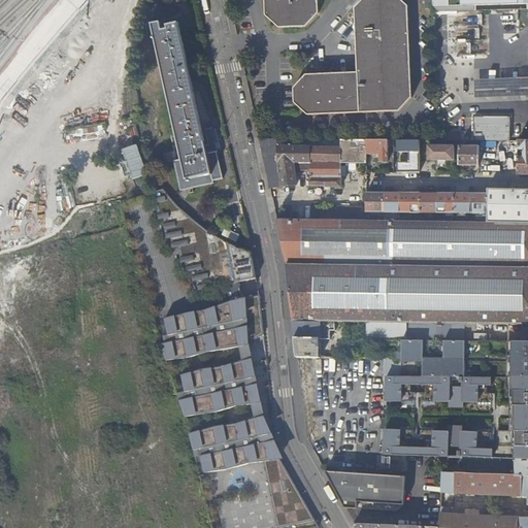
[(263,0),(264,17),(278,29),(306,27),(319,14),(318,0),(263,0)]
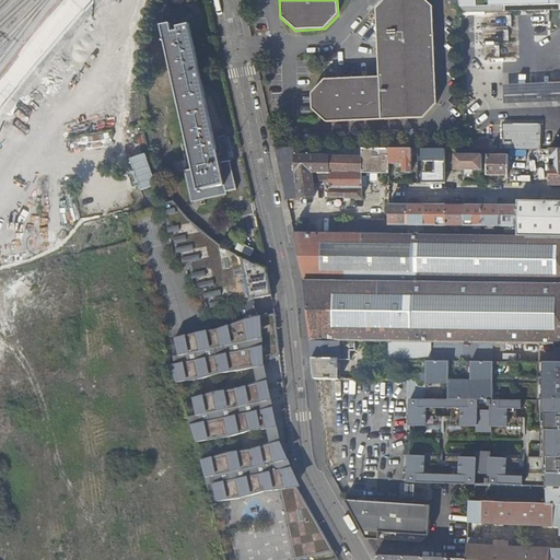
[(324,79),(311,93),(311,111),(324,121),(422,118),(436,103),(433,6),(427,0),(384,0),(376,9),(378,77),(324,79)]
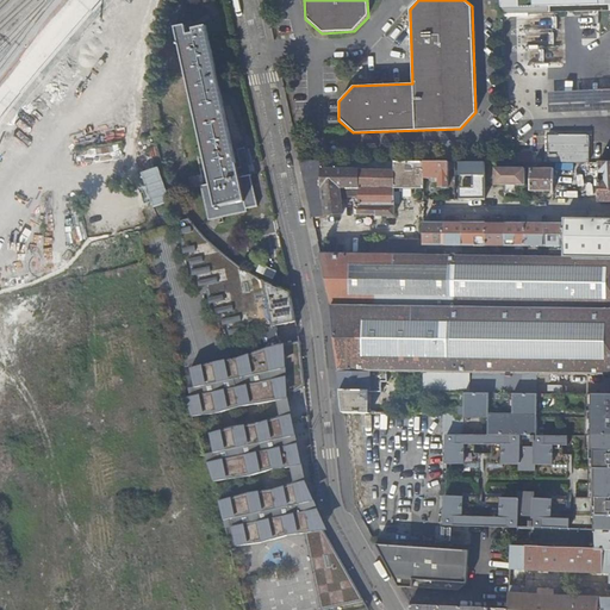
[(529,13),(537,13),(537,6),(609,4),(609,0),(499,0),(500,7),(520,7),(520,0),(533,0),(533,7),(529,7),(529,13)]
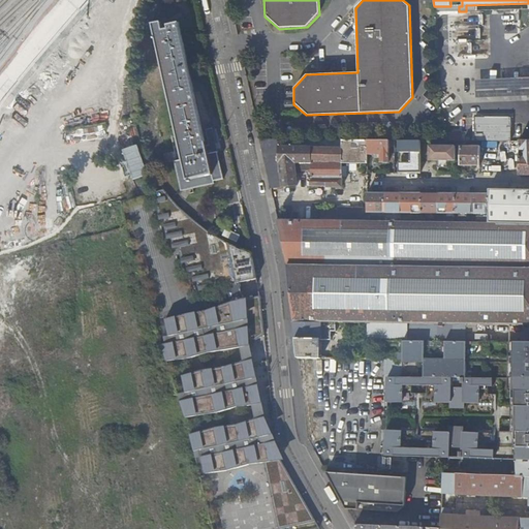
[(161,25),(160,22),(152,24),(182,158),(175,160),(181,189),(215,182),(214,180),(223,177),(217,150),(208,152),(179,22),(161,25)]
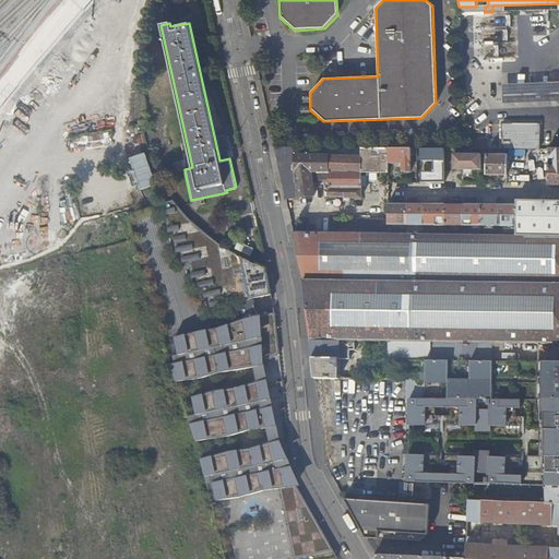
[(550,100),(549,78),(510,80),(511,102),(550,100)]
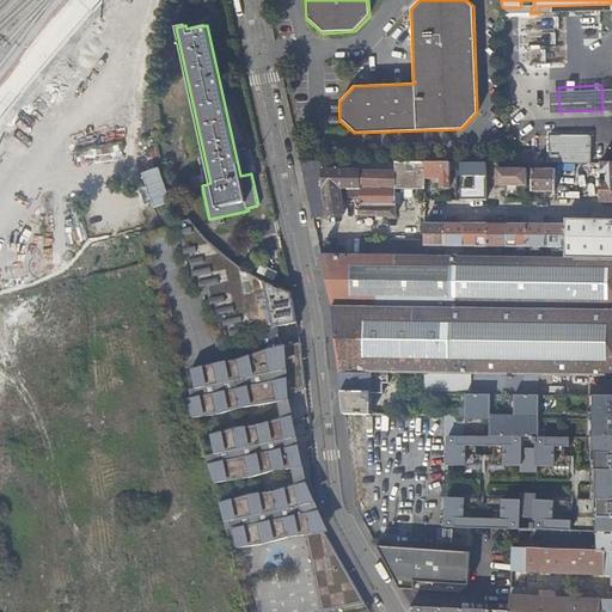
[(549,163),(593,163),(592,138),(570,139),(570,142),(561,142),(561,139),(548,140),(549,163)]
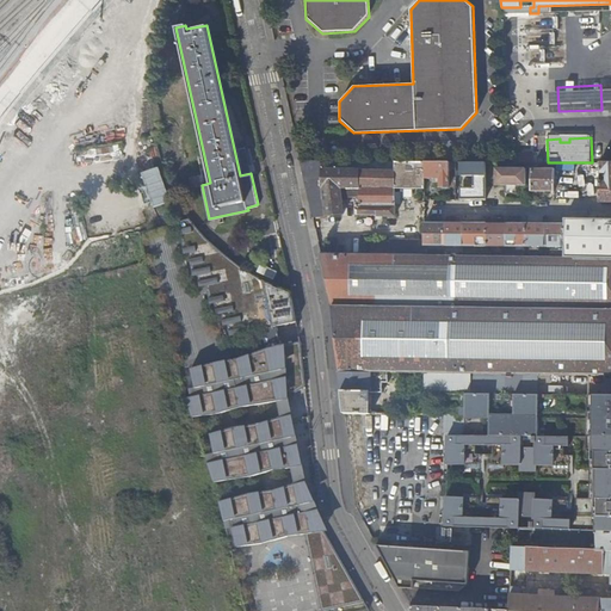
[(136,148),(139,155),(153,150),(150,143),(136,148)]
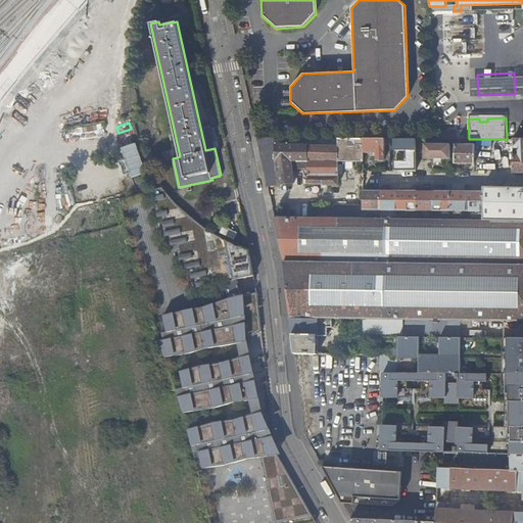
[(83,139),(101,139),(101,124),(82,124),(83,139)]
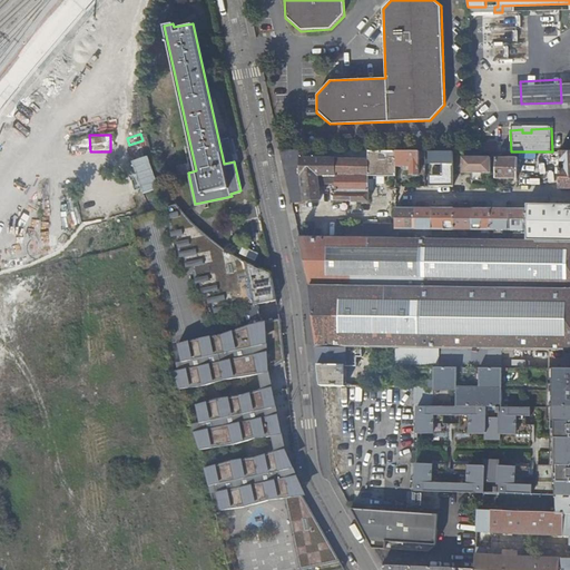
[(134,176),(130,177),(134,195),(154,190),(145,145),(128,148),(134,176)]
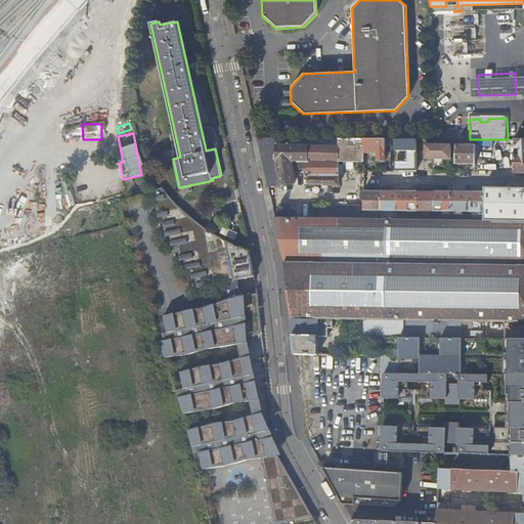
[(364,138),(258,138),(268,186),(295,183),(293,169),(292,162),(308,162),(308,169),(308,175),(306,175),(306,184),(322,184),(322,185),(339,185),(339,162),(364,162),(364,153),(364,138)]
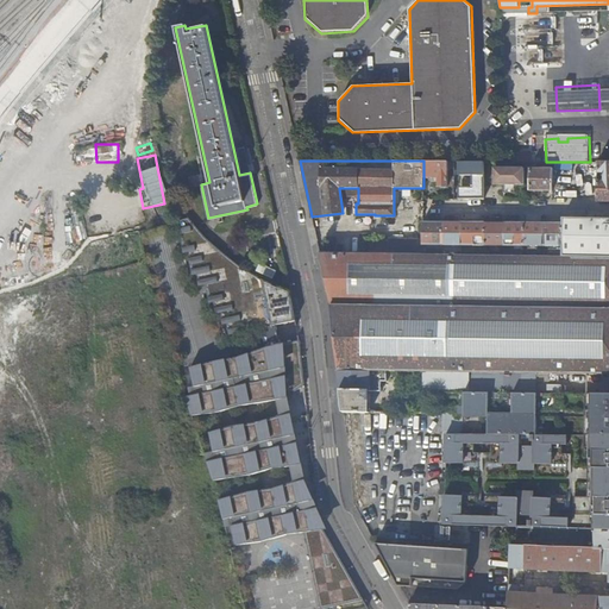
[(449,186),(454,187),(454,199),(484,200),(484,162),(424,161),(424,177),(438,179),(438,188),(449,188),(449,186)]
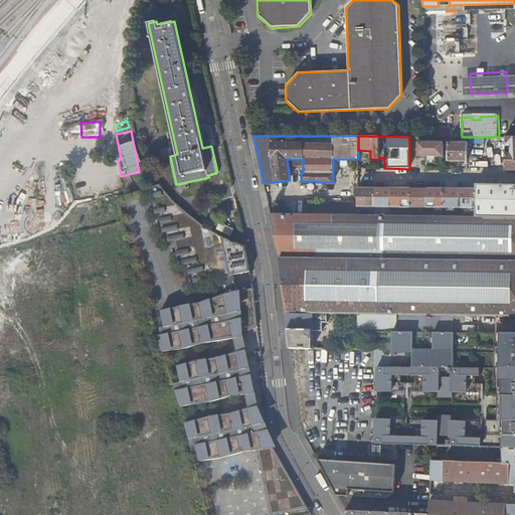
[(506,170),(514,170),(514,136),(506,137),(505,146),(511,147),(511,152),(506,153),(506,170)]
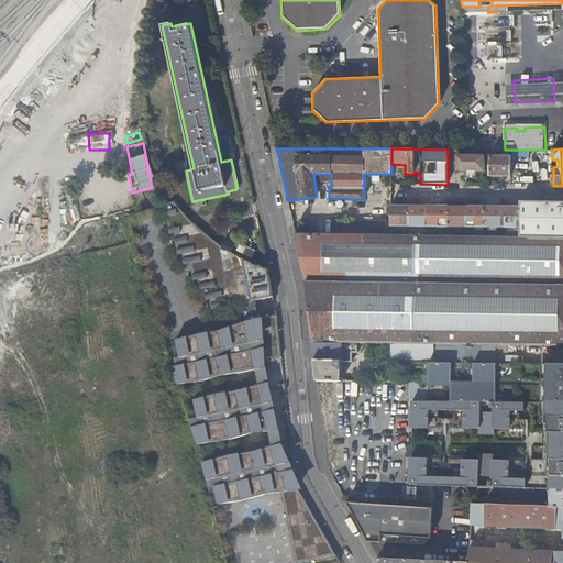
[(484,170),(485,155),(457,155),(457,170),(465,170),(465,178),(476,178),(476,170),(484,170)]
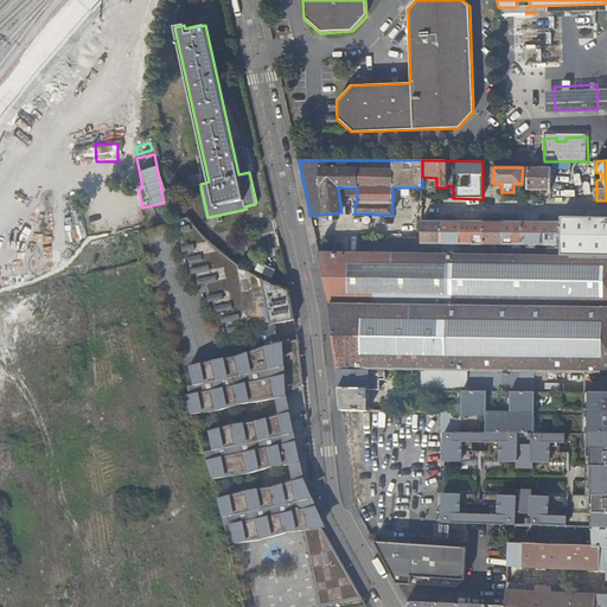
[(551,190),(551,167),(529,167),(528,190),(551,190)]
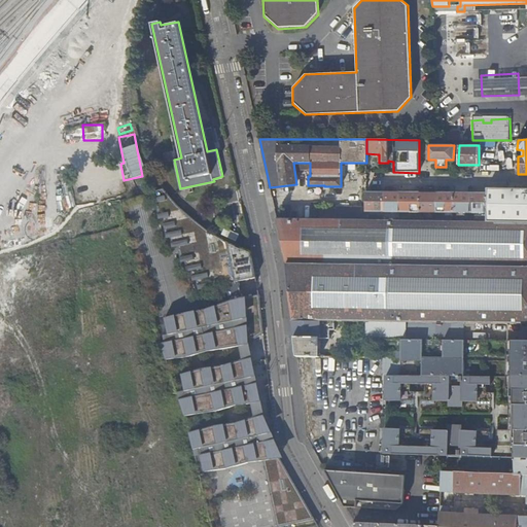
[(169,196),(164,188),(153,191),(160,219),(163,218),(167,239),(170,238),(173,248),(178,246),(181,262),(185,261),(187,272),(191,271),(194,281),(197,280),(199,289),(226,283),(231,301),(207,309),(186,312),(165,317),(174,358),(189,356),(208,351),(240,346),(243,359),(222,365),(203,367),(182,374),(187,397),(180,399),(185,416),(251,401),(254,417),(190,432),(195,449),(205,447),(206,454),(202,455),(206,471),(265,458),(279,525),(316,517),(281,456),(262,416),(259,400),(247,344),(264,332),(259,293),(244,297),(240,281),(257,277),(256,268),(252,249),(245,247),(226,239),(217,235),(199,223),(180,208),(169,196)]
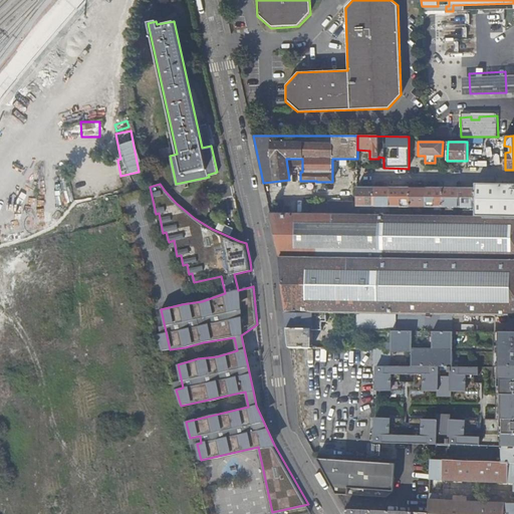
[(474,217),(513,217),(513,185),(475,185),(475,189),(430,188),(430,187),(423,187),(423,189),(356,188),(356,189),(356,207),(475,208),(474,217)]
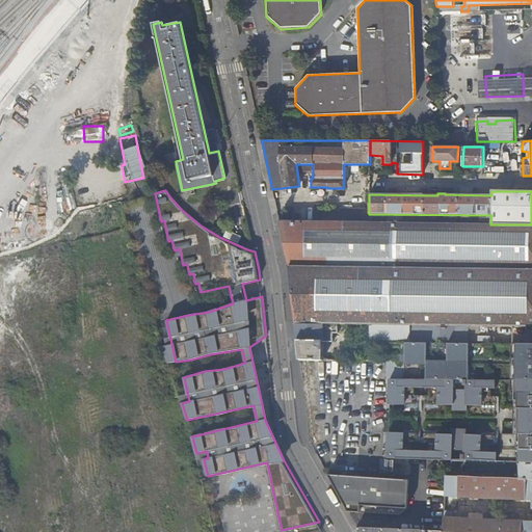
[(340,211),(340,222),(365,222),(365,210),(362,209),(340,209),(340,211)]
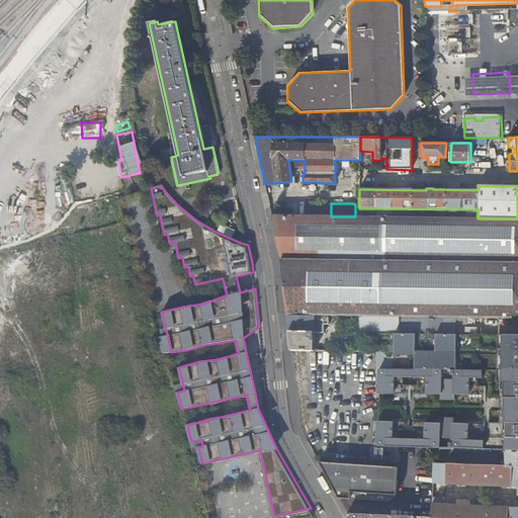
[(315,205),(315,216),(331,217),(331,205),(315,205)]
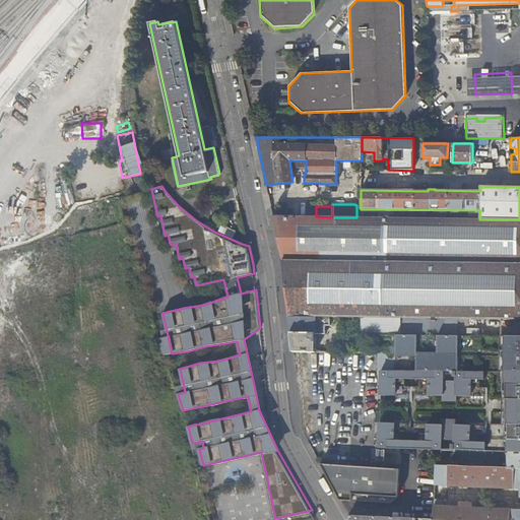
[(519,321),(519,219),(479,219),(361,217),(356,217),(332,217),(316,216),(273,216),(283,263),(289,318),(331,318),(346,318),(346,319),(362,320),(362,334),(391,335),(396,335),(498,336),(499,321),(519,321)]
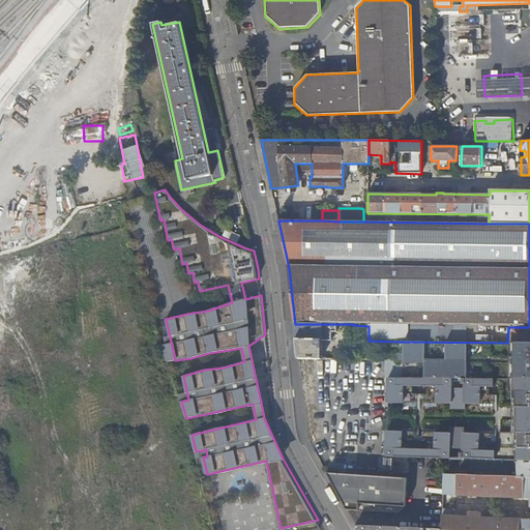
[(322,342),(331,342),(332,333),(337,332),(337,324),(295,324),(298,359),(322,359),(322,342)]
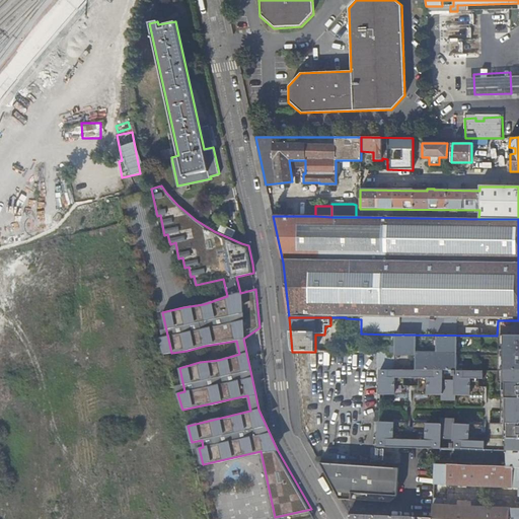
[(395,335),(390,335),(389,347),(388,347),(387,349),(387,351),(387,352),(388,353),(395,353),(395,370),(441,370),(451,371),(483,371),(498,371),(518,371),(518,336),(497,336),(395,335)]
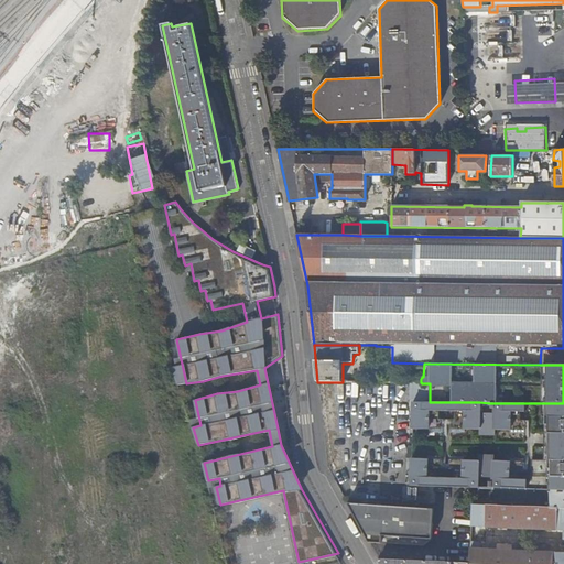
[(430,402),(412,402),(412,403),(412,429),(443,429),(443,420),(437,420),(437,411),(455,411),(455,420),(449,420),(449,429),(479,429),(479,434),(495,434),(495,430),(524,430),(524,421),(519,421),(519,411),(524,411),(524,403),(490,403),(490,408),(495,408),(495,414),(479,414),(479,402),(430,402)]
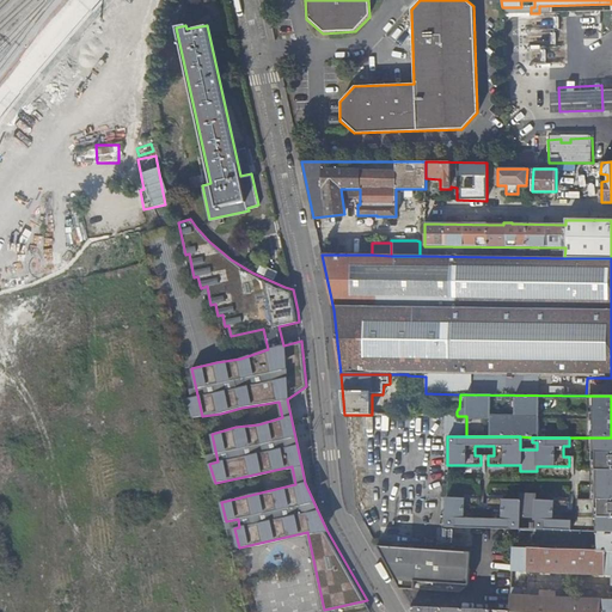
[(611,438),(587,438),(588,473),(592,473),(611,472),(611,473),(611,438)]
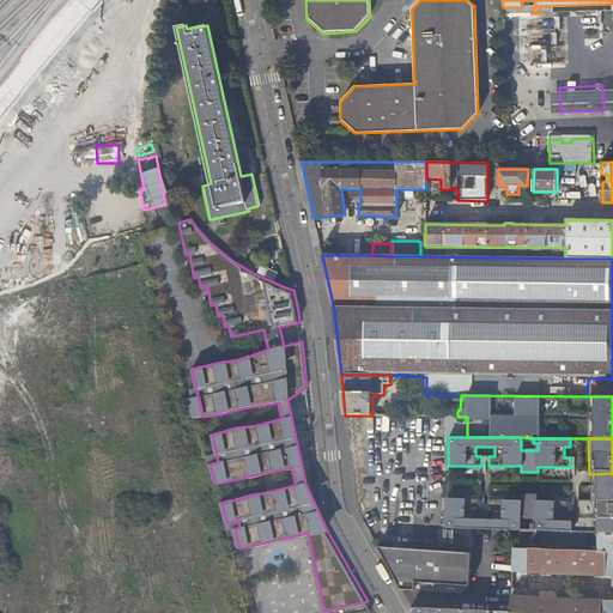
[(593,474),(594,489),(612,487),(612,485),(612,474),(612,473),(593,474)]
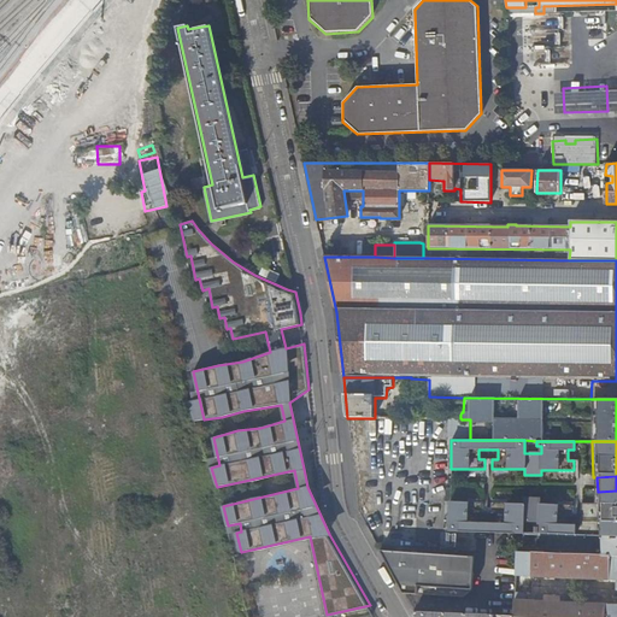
[(580,506),(581,529),(576,529),(576,536),(603,538),(616,538),(616,488),(616,491),(598,492),(598,499),(601,499),(603,509),(595,510),(595,506),(580,506)]
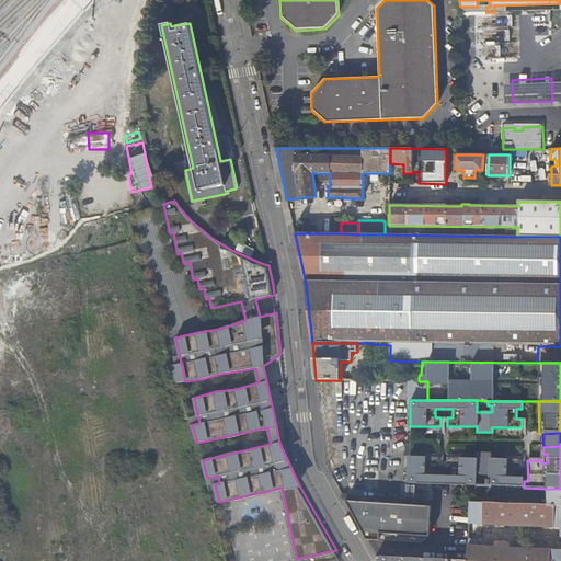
[(488,487),(490,487),(517,488),(524,488),(524,481),(524,474),(516,474),(516,467),(521,467),(521,457),(492,457),(492,451),(477,451),(477,457),(448,457),(447,466),(453,466),(453,474),(435,474),(435,466),(441,466),(441,457),(410,456),(410,483),(477,487),(477,471),(492,471),(492,478),(488,478),(488,487)]
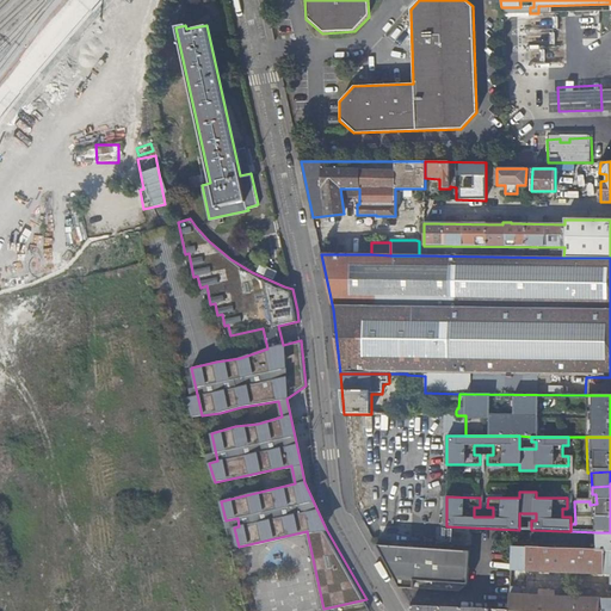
[(598,548),(598,550),(610,551),(610,532),(597,532),(571,531),(563,531),(534,530),(534,539),(582,542),(581,544),(590,545),(594,545),(594,548),(598,548)]
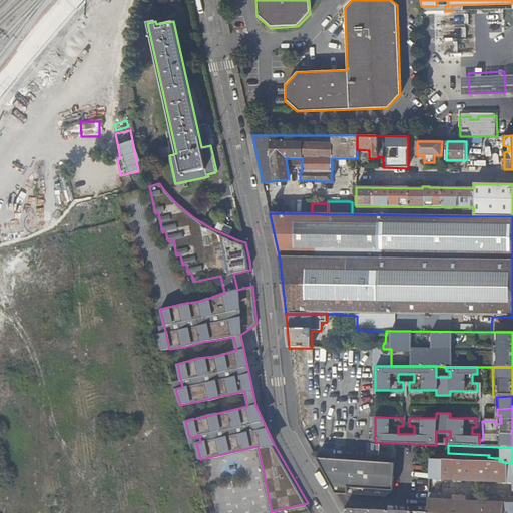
[(396,463),(316,459),(337,495),(387,497),(393,490),(396,463)]
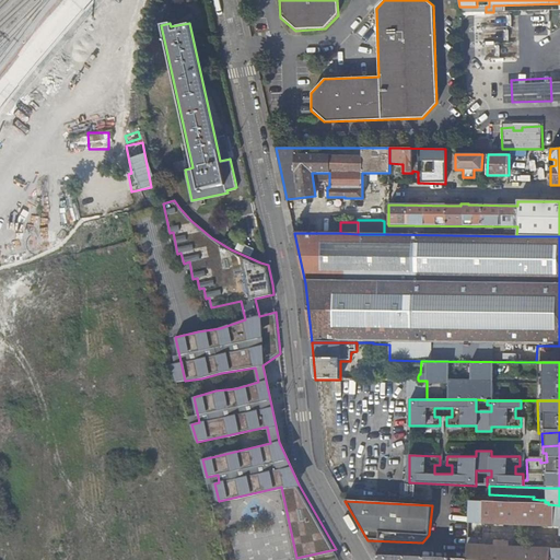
[(559,559),(559,505),(548,504),(474,501),(469,501),(468,523),(558,527),(557,537),(559,539),(559,548),(545,549),(545,544),(543,540),(531,540),(527,543),(527,548),(517,547),(517,541),(514,539),(489,538),(486,540),(487,546),(479,546),(479,540),(476,538),(468,537),(467,559),(559,559)]
